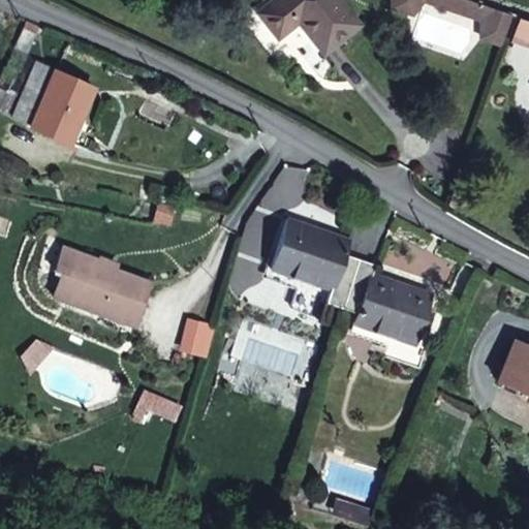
[(359,25),(339,0),(271,0),(257,10),(277,35),(298,20),(323,52),(359,25)]
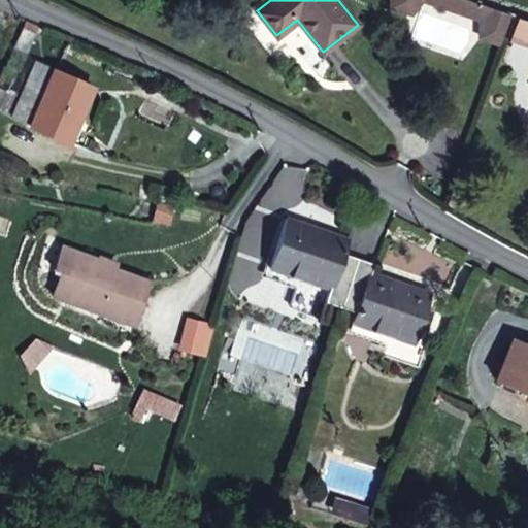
[(390,0),(391,1),(415,9),(421,0),(390,0)]
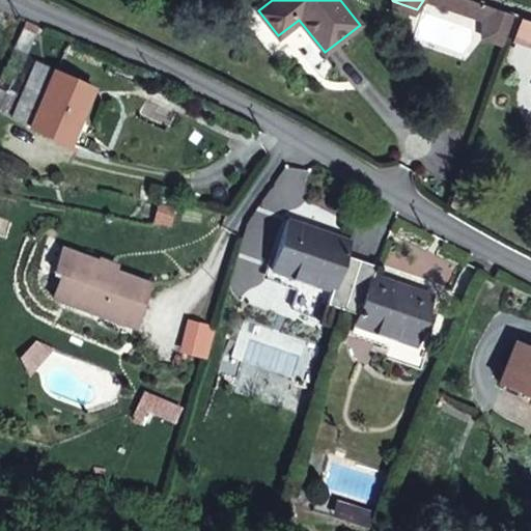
[(483,3),(472,0),(427,0),(483,19),(483,3)]
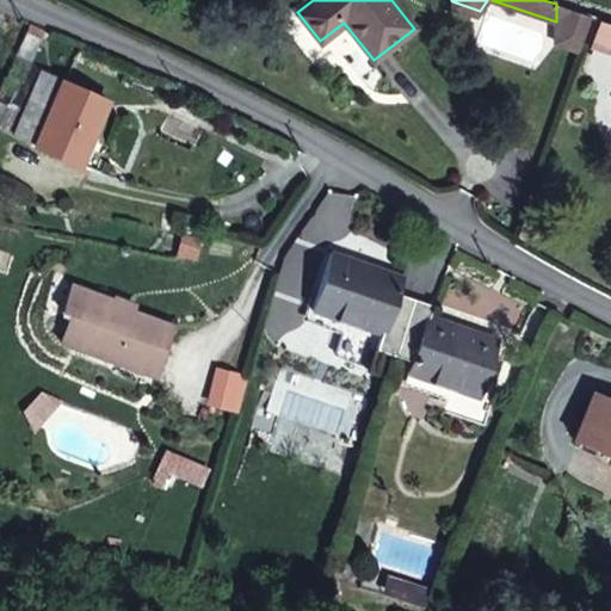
[(480,11),(452,1),(452,8),(476,16),(480,11)]
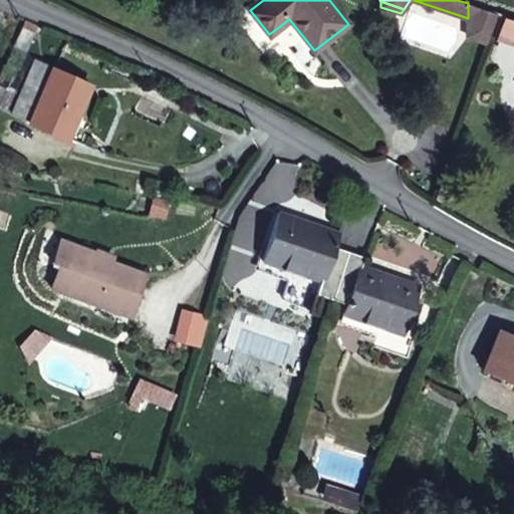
[(487,43),(496,14),(468,3),(468,18),(468,36),(487,43)]
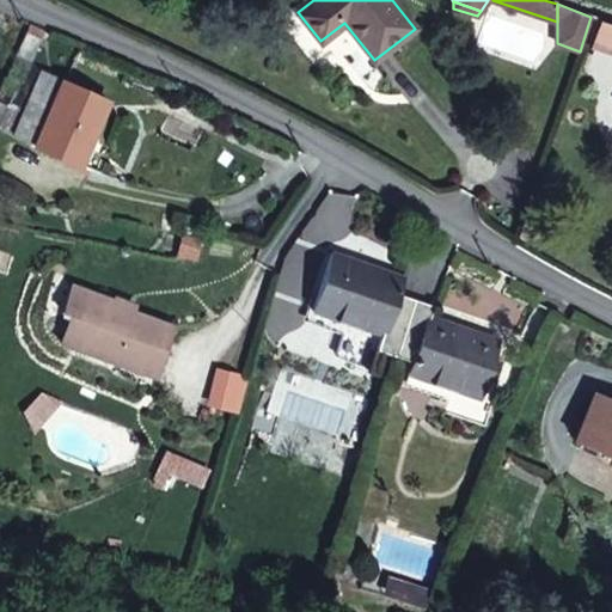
[(611,24),(601,20),(593,46),(611,51),(611,24)]
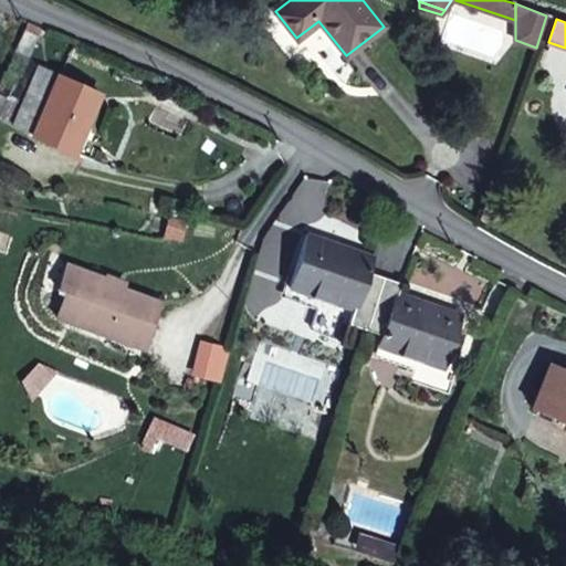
[(41,32),(27,24),(25,28),(14,50),(28,58),(41,32)]
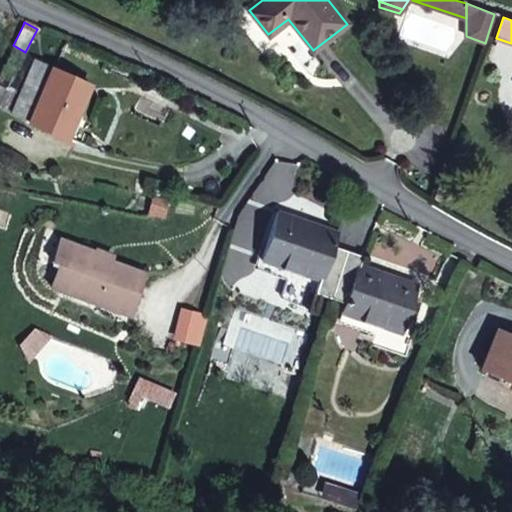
[(11,49),(0,43),(0,57),(5,60),(11,49)]
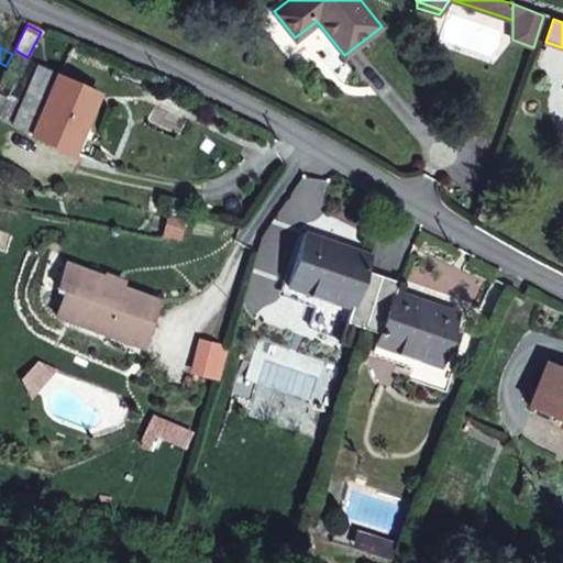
[(95,92),(59,76),(39,67),(22,105),(43,114),(34,134),(74,152),(88,120),(84,118),(95,92)]
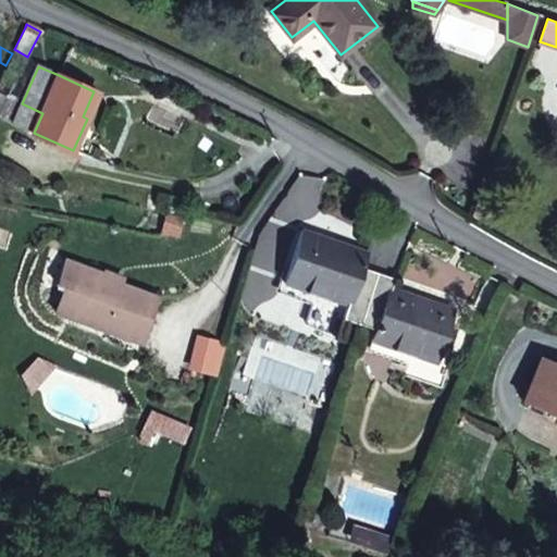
[(87,119),(99,93),(94,91),(83,116),(87,119)]
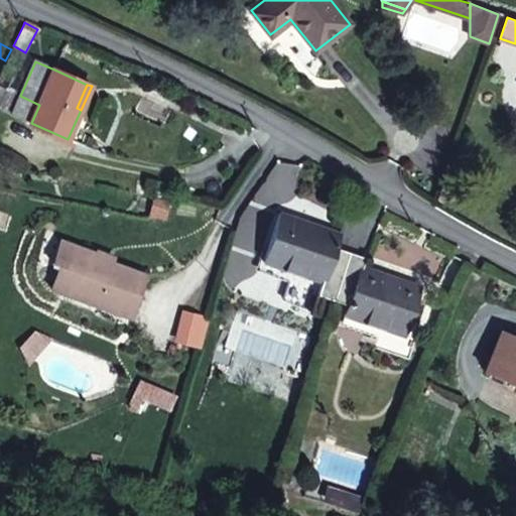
[(77,143),(100,90),(92,86),(81,110),(68,139),(77,143)]
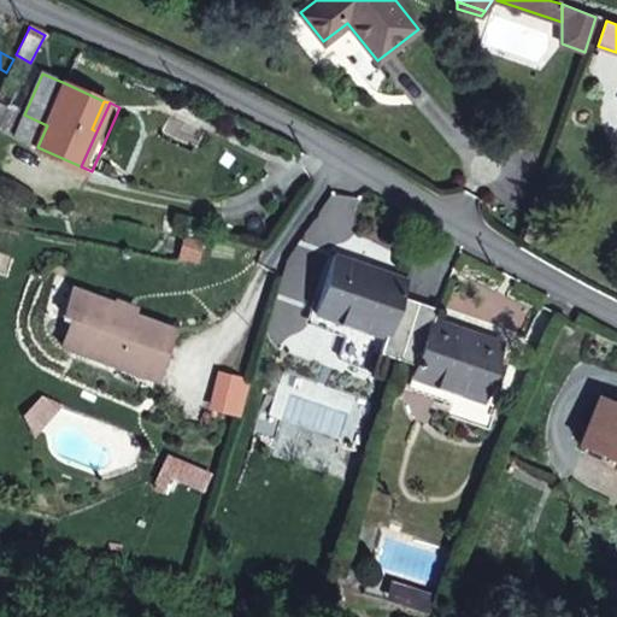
[(24,115),(0,104),(0,129),(15,136),(24,115)]
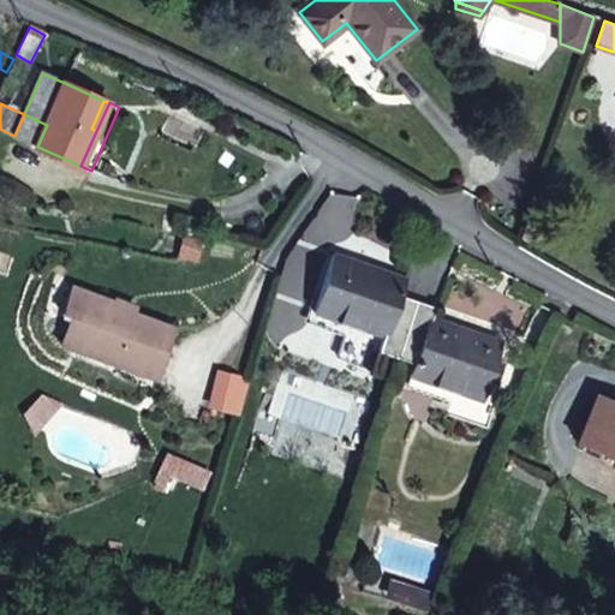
[(47,125),(24,114),(15,136),(37,147),(47,125)]
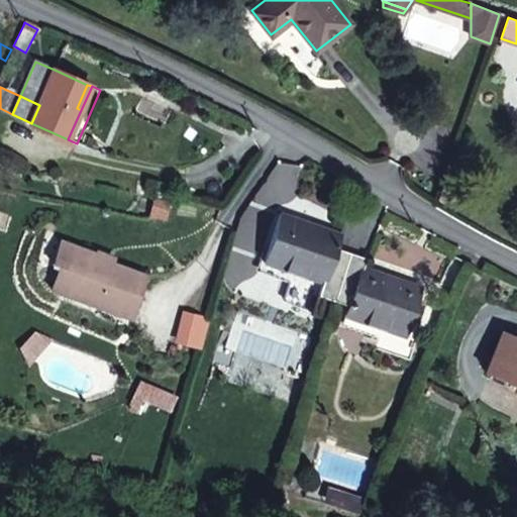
[(170,200),(154,197),(149,215),(166,218),(170,200)]
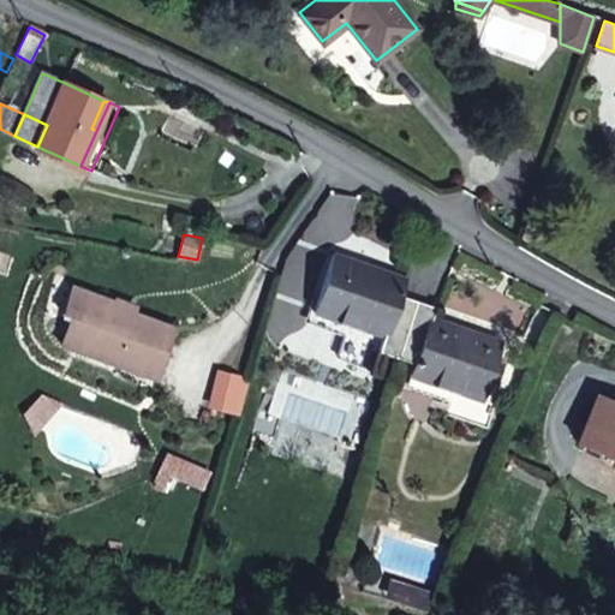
[(405,279),(333,254),(314,311),(350,323),(345,336),(338,357),(371,368),(378,350),(398,356),(417,300),(400,294),(405,279)]
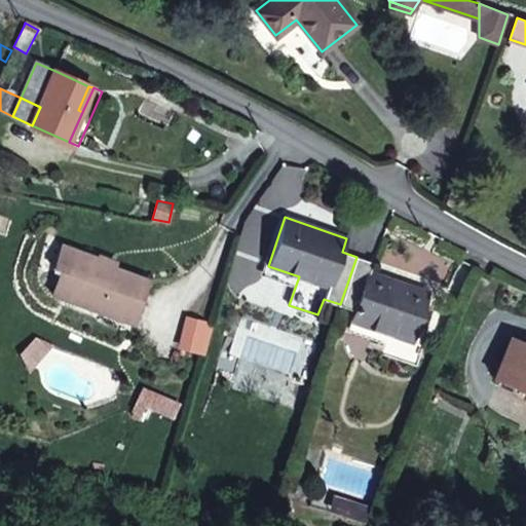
[(76,252),(63,247),(55,266),(63,269),(69,271),(76,252)]
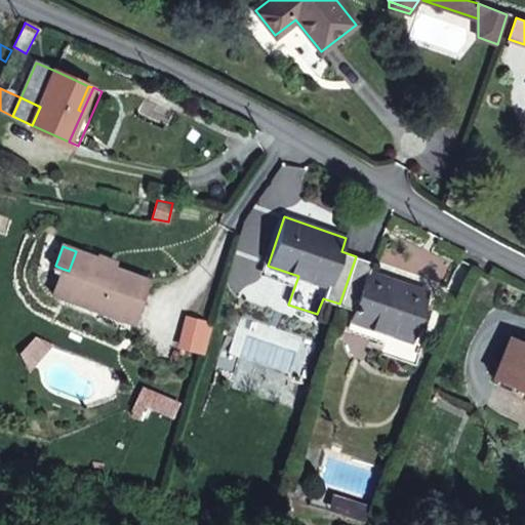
[(112,273),(97,268),(99,259),(76,251),(69,271),(63,269),(53,294),(133,322),(148,280),(113,268),(112,273)]
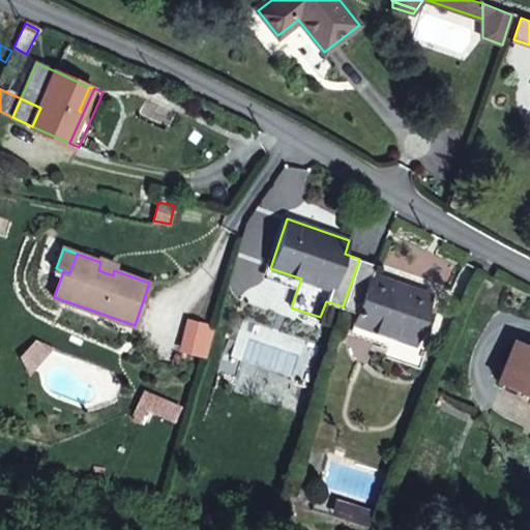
[(117,262),(102,257),(100,262),(98,270),(113,275),(114,270),(117,262)]
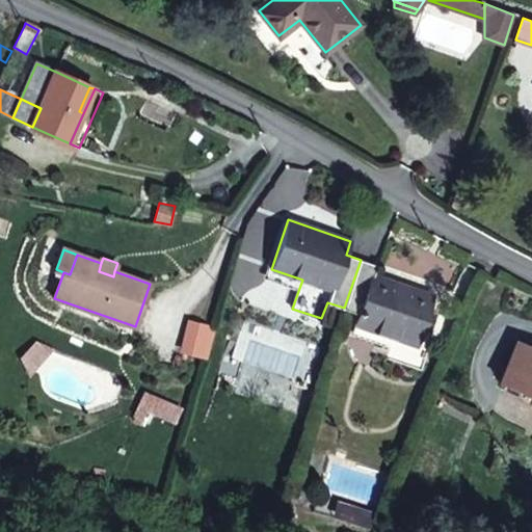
[(433,295),(374,275),(377,266),(361,260),(344,308),(358,313),(354,323),(386,334),(417,345),(433,295)]
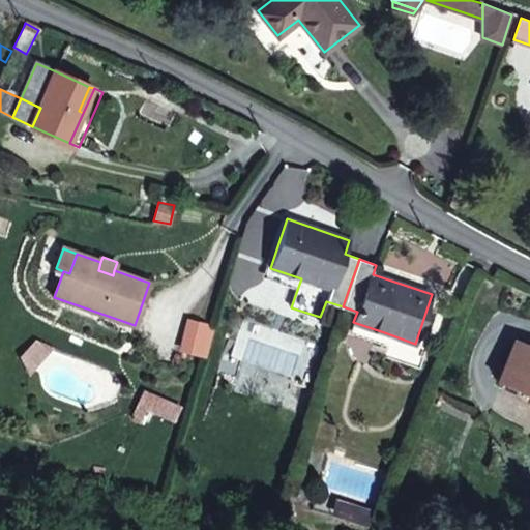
[(301,278),(270,268),(267,280),(297,290),(301,278)]
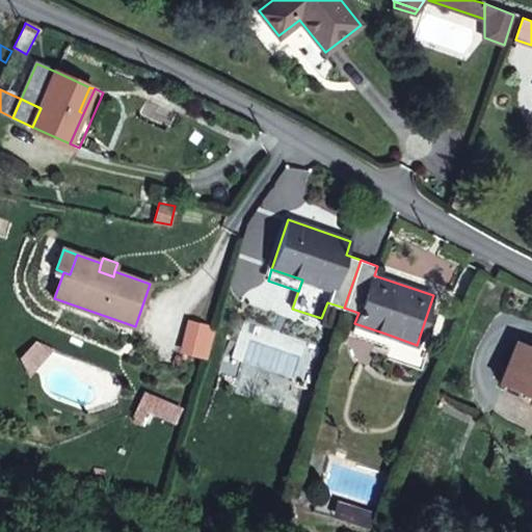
[(417,345),(386,334),(382,343),(390,346),(386,356),(397,361),(422,369),(429,348),(417,345)]
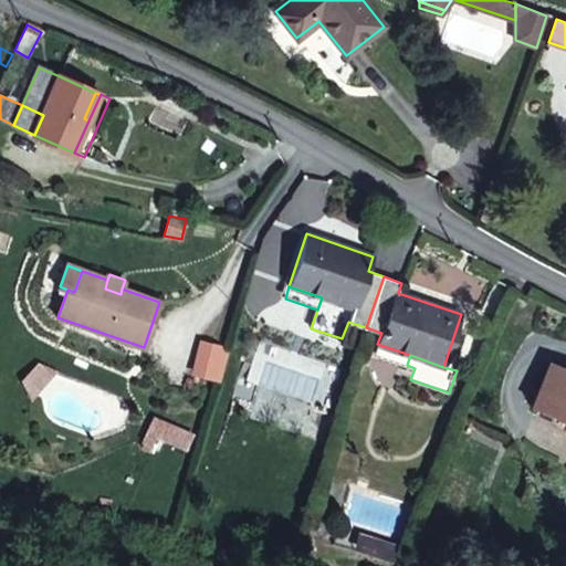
[(565,369),(551,363),(531,408),(565,422),(565,369)]
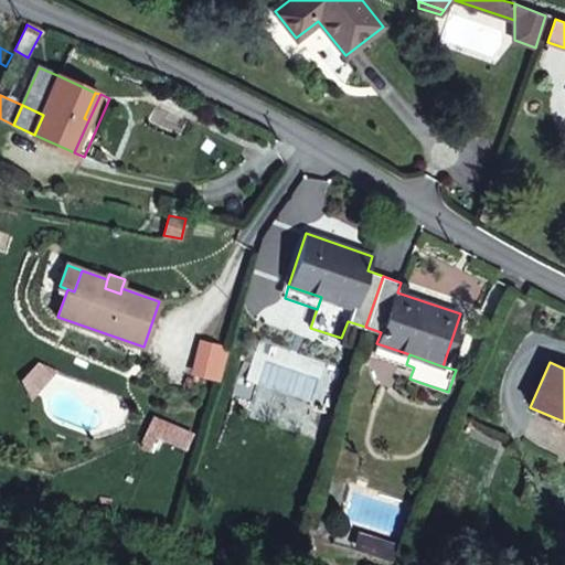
[(55,370),(39,363),(22,381),(30,396),(55,370)]
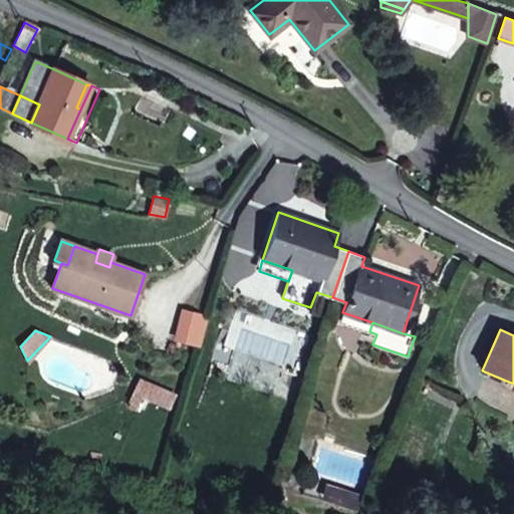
[(162,390),(140,379),(135,392),(157,402),(162,390)]
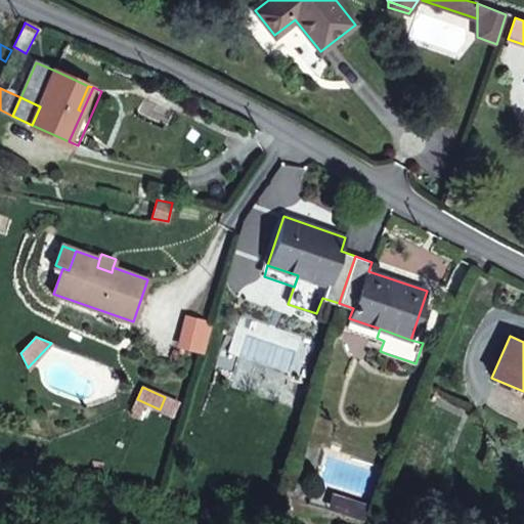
[(368,500),(315,482),(313,486),(308,501),(328,509),(333,493),(352,500),(366,505),(368,500)]
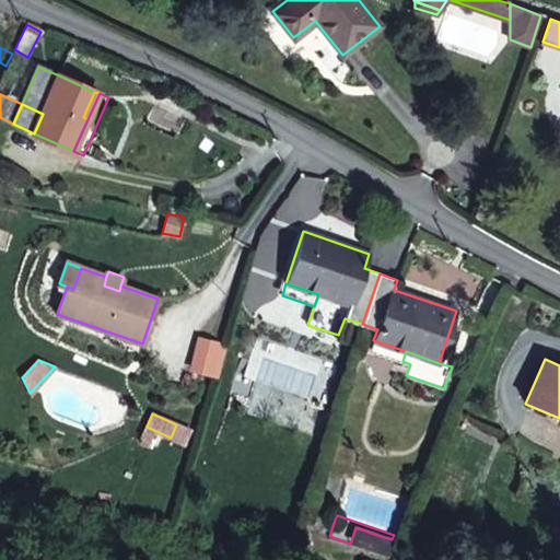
[(376,535),(356,527),(350,544),(371,550),(376,535)]
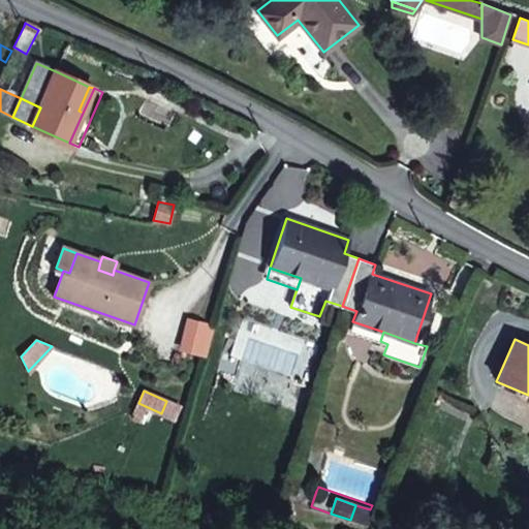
[(370,509),(355,505),(350,520),(365,525),(370,509)]
